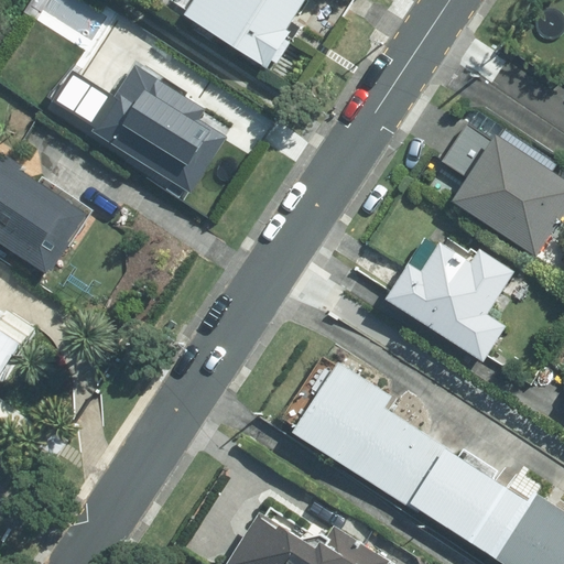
[(323,1),(321,0),(195,0),(182,21),(270,80),(323,1)]
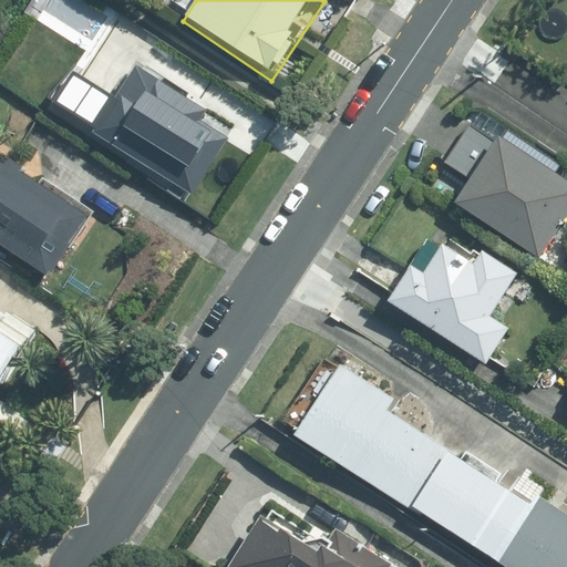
[(240,129),(144,64),(95,137),(191,202),(240,129)]
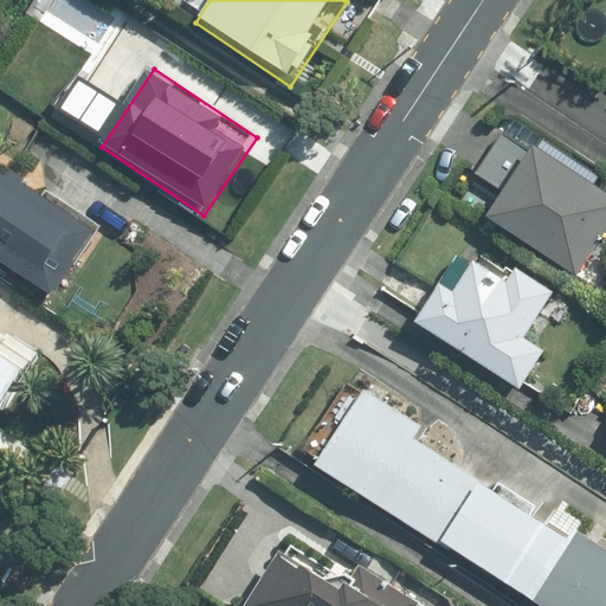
[(482,216),(578,278),(605,234),(605,188),(533,140),(482,216)]
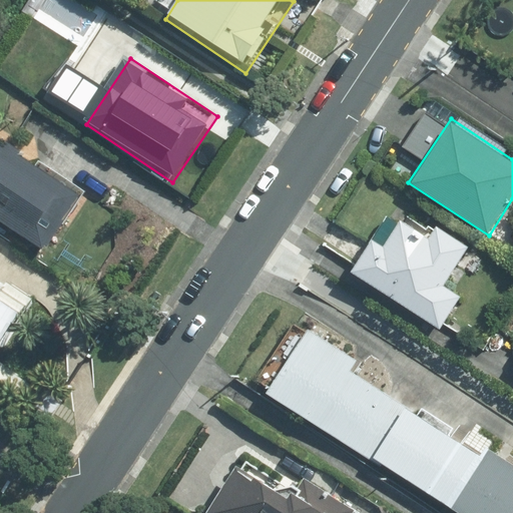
[(80,198),(0,147),(0,227),(44,255),(80,198)]
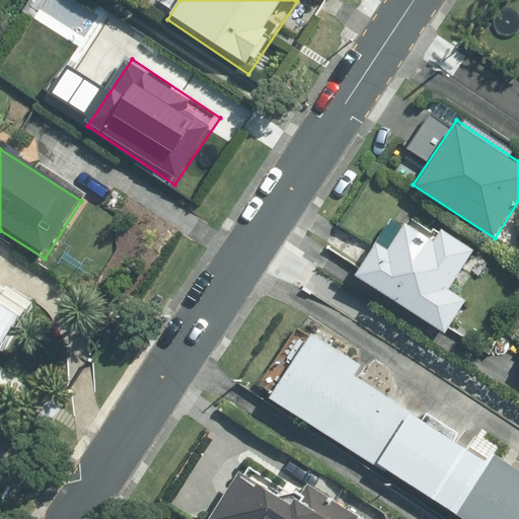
[(472,258),(396,211),(354,279),(448,338),(470,304),(452,292),(472,258)]
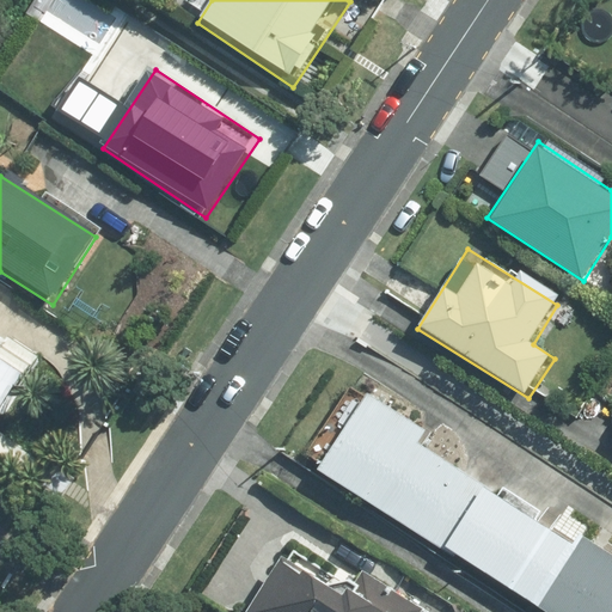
[(0,405),(26,367),(0,348),(0,405)]
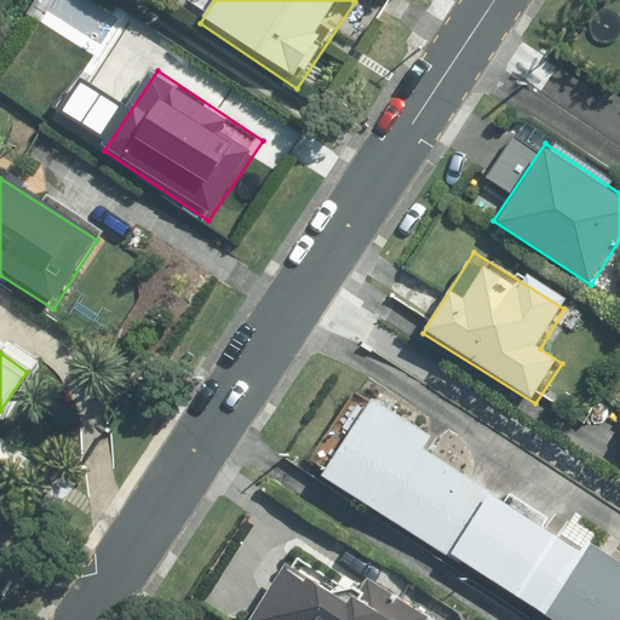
[(448,560),(488,494),(422,451),(429,440),(369,401),(320,476),(448,560)]
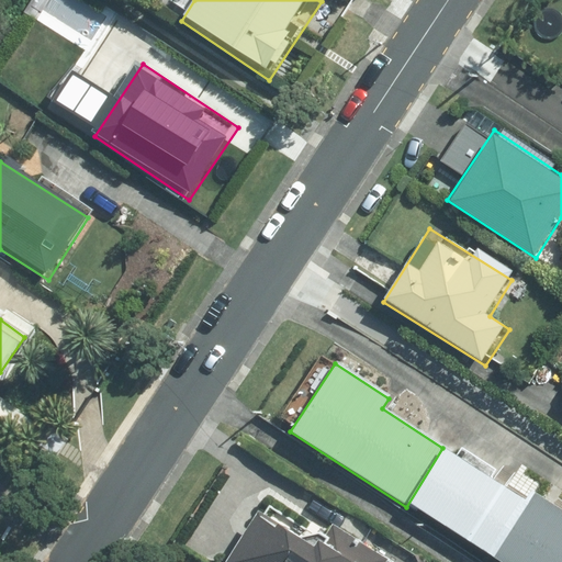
[(442,448),(406,507),(492,561),(527,503),(442,448)]
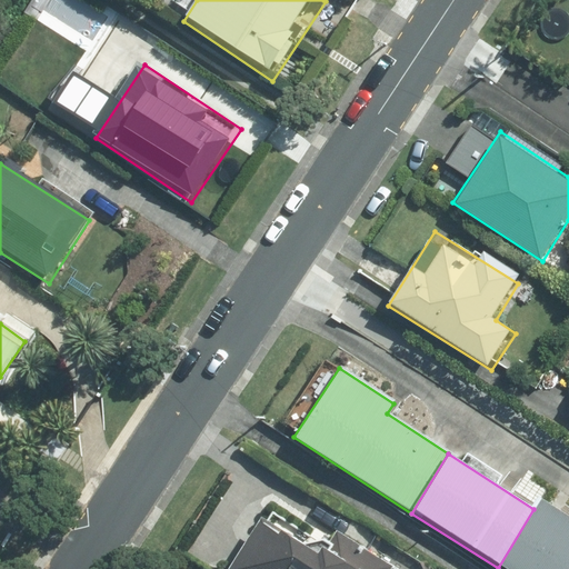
[(533,509),(498,568),(568,568),(568,518),(540,500),(533,509)]
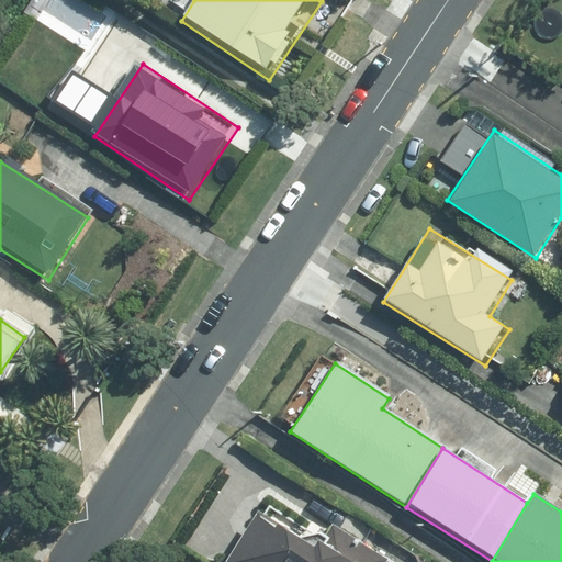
[(317,550),(270,516),(236,561),(384,561),(335,526),(317,550)]
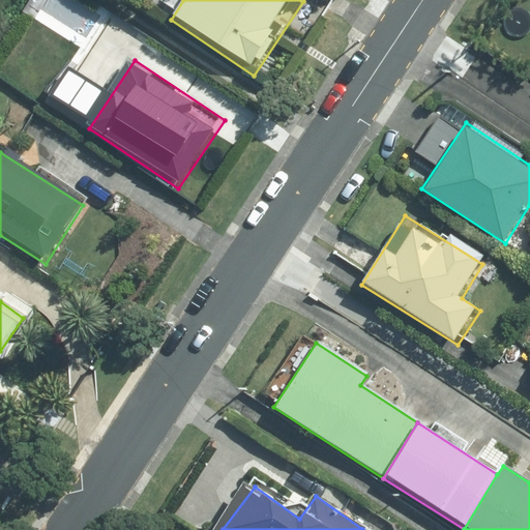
All buildings are outlined.
